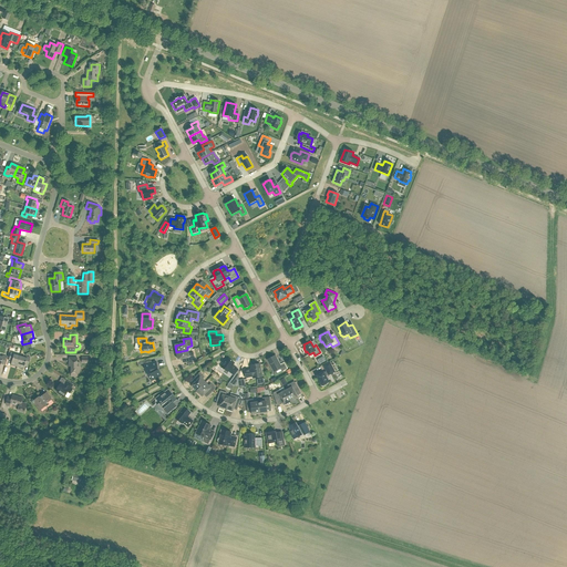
[(187,350),(176,352),(177,359),(178,358),(178,360),(187,358),(187,362),(195,361),(194,352),(188,353),(187,350)]
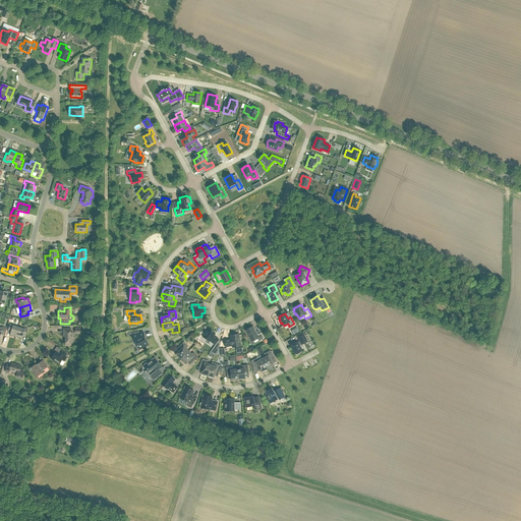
[(9,335),(15,337),(18,328),(12,326),(12,325),(9,324),(7,331),(10,332),(9,335)]
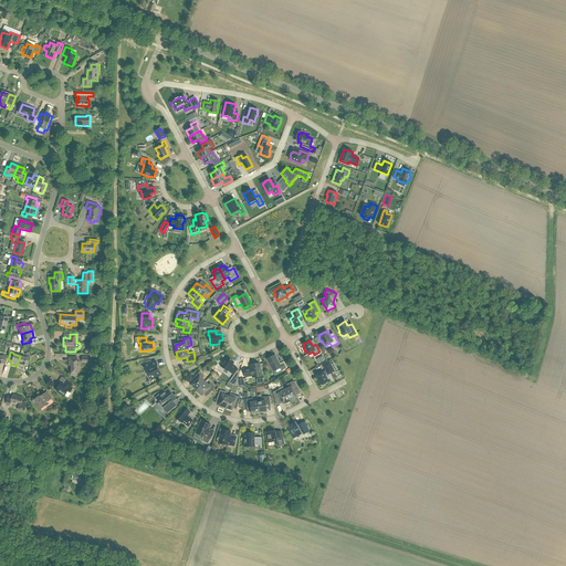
[(280,364),(274,355),(266,359),(273,371),(281,367),(283,370),(286,368),(283,363),(280,364)]
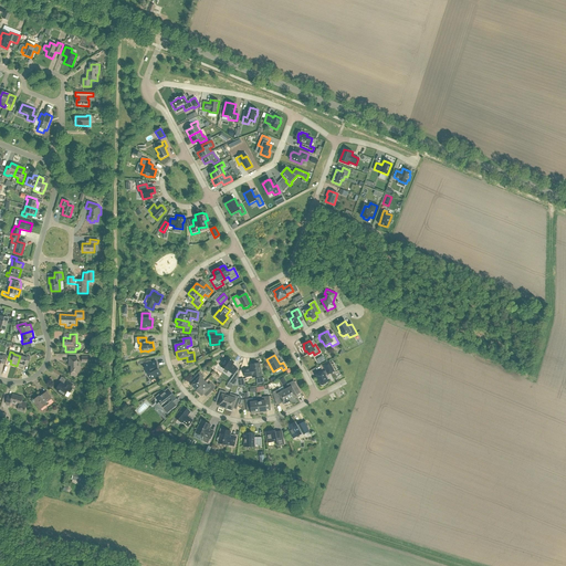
[(17,366),(23,368),(24,364),(28,365),(30,357),(25,356),(25,357),(20,356),(17,366)]
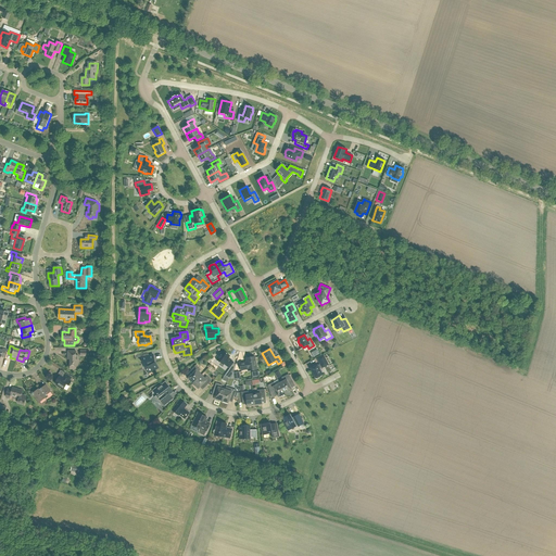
[(76,351),(68,351),(67,358),(71,358),(70,369),(78,369),(78,355),(76,355),(76,351)]
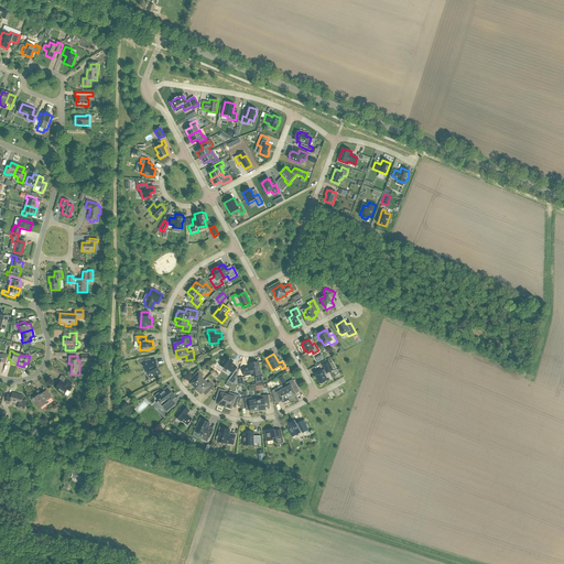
[(226,370),(227,369),(232,373),(237,367),(231,364),(234,360),(227,356),(220,366),(226,370)]
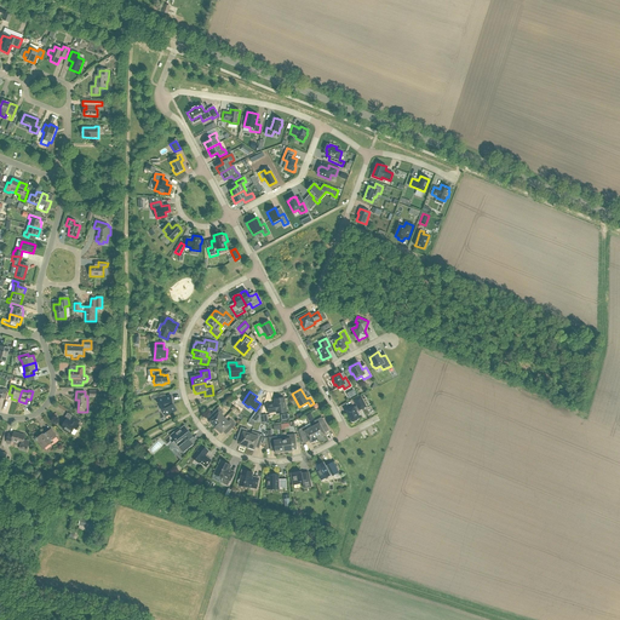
[(171,395),(158,399),(159,406),(164,405),(165,408),(162,411),(166,417),(177,411),(173,405),(172,405),(172,402),(171,395)]
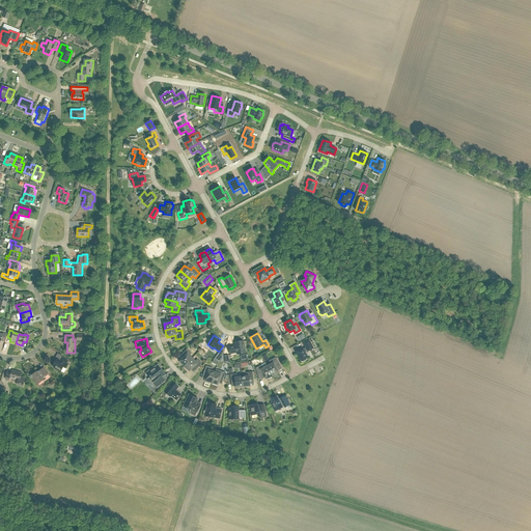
[(306,348),(304,350),(303,348),(297,352),(302,361),(303,362),(306,360),(305,359),(308,358),(305,353),(307,351),(308,352),(313,348),(309,340),(303,343),(306,348)]
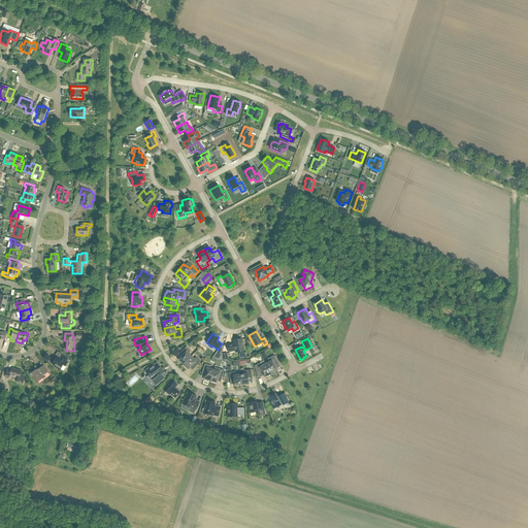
[(235,351),(235,353),(244,351),(242,339),(233,340),(234,344),(228,345),(229,352),(235,351)]
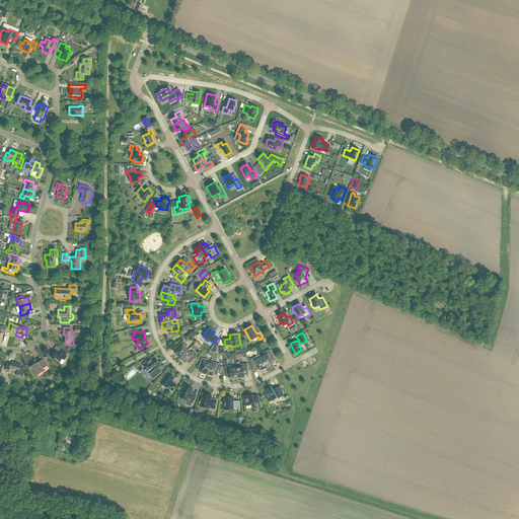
[(178,356),(180,358),(188,350),(186,348),(188,346),(182,341),(178,346),(180,349),(174,354),(178,357),(178,356)]
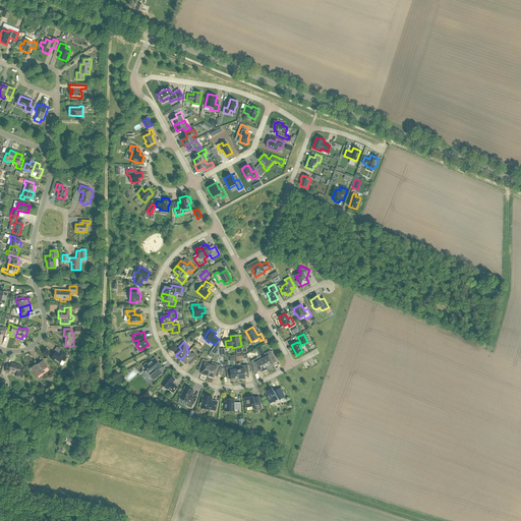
[(67,354),(61,350),(59,353),(56,351),(52,359),(54,360),(53,361),(59,365),(60,363),(63,365),(65,362),(64,361),(67,357),(66,356),(67,354)]
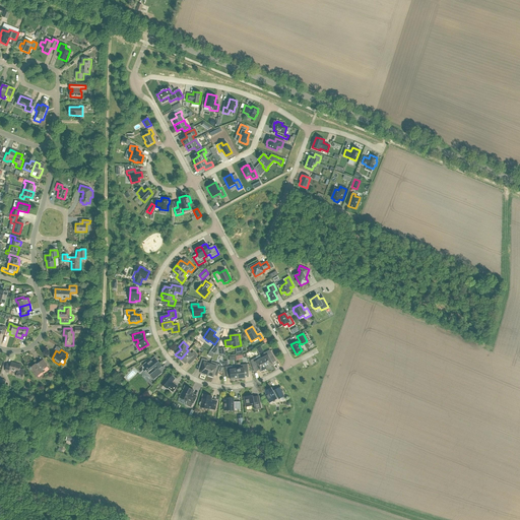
[(261,359),(266,368),(268,367),(269,368),(273,365),(270,359),(273,356),(270,349),(263,353),(265,356),(261,359)]
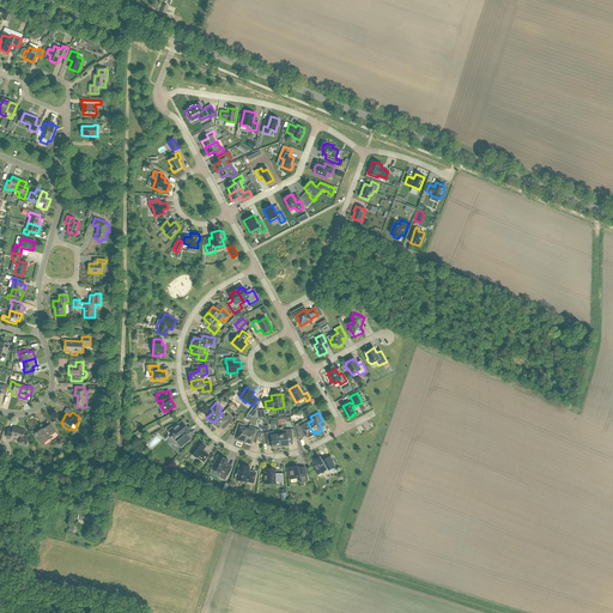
[(214,425),(218,430),(224,423),(228,425),(234,420),(228,414),(225,417),(222,413),(213,423),(216,425),(214,425)]
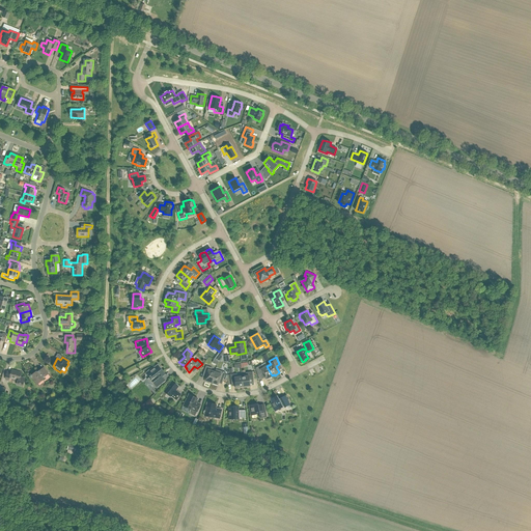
[(161,368),(158,364),(158,365),(155,368),(155,367),(146,373),(149,378),(148,379),(148,381),(158,390),(166,381),(162,376),(165,374),(161,368)]
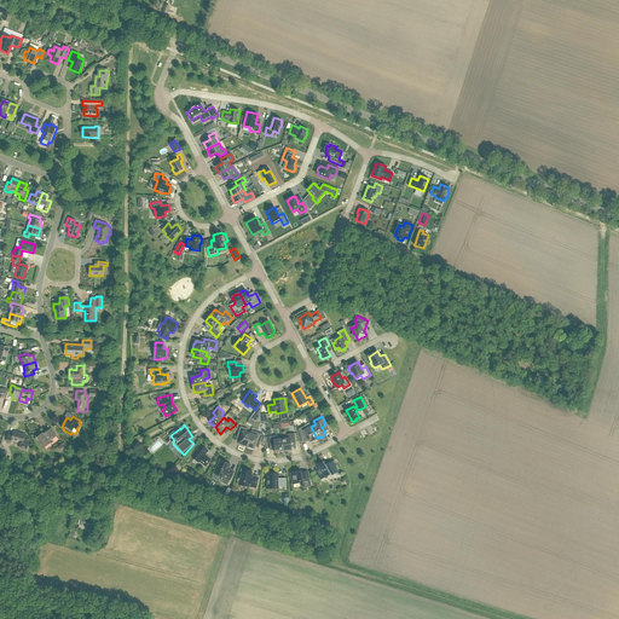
[(307,437),(310,443),(316,440),(316,439),(317,438),(311,427),(307,429),(305,426),(298,429),(301,438),(305,435),(307,437)]
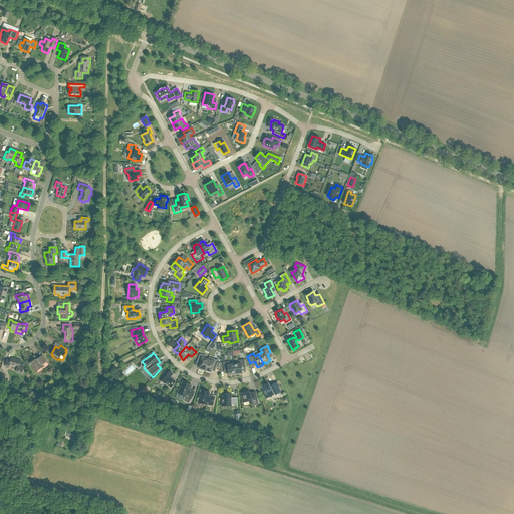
[(203,369),(205,370),(208,360),(205,359),(206,356),(200,354),(198,360),(201,361),(198,369),(203,370),(203,369)]
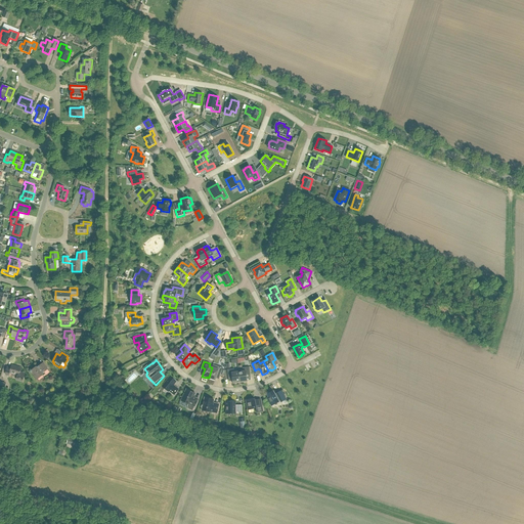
[(38,366),(37,366),(33,369),(31,369),(30,370),(30,372),(31,373),(32,373),(37,380),(43,375),(44,376),(46,374),(44,372),(49,368),(43,362),(38,366)]
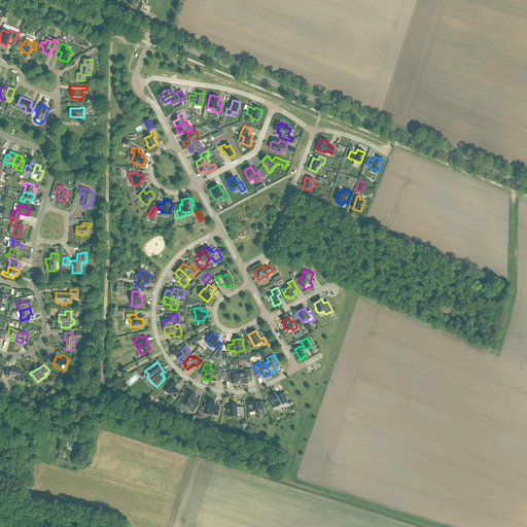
[(9,377),(10,375),(19,378),(16,382),(23,384),(25,378),(24,377),(24,375),(21,374),(22,371),(12,367),(11,370),(7,369),(5,376),(9,377)]
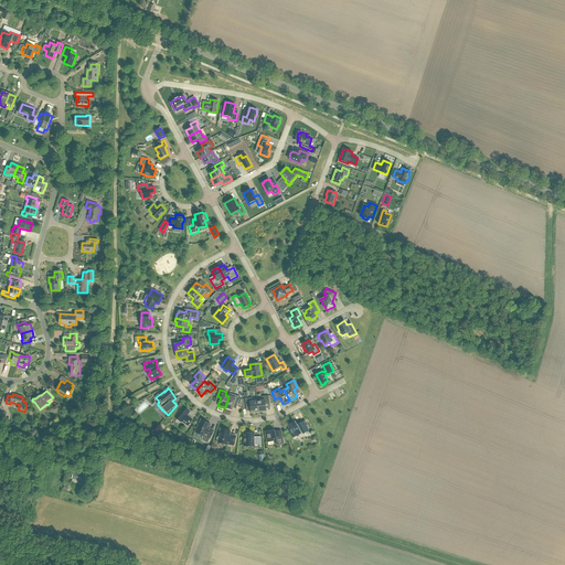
[(226,409),(232,411),(234,402),(238,404),(241,396),(234,394),(233,397),(228,396),(225,407),(227,407),(226,409)]
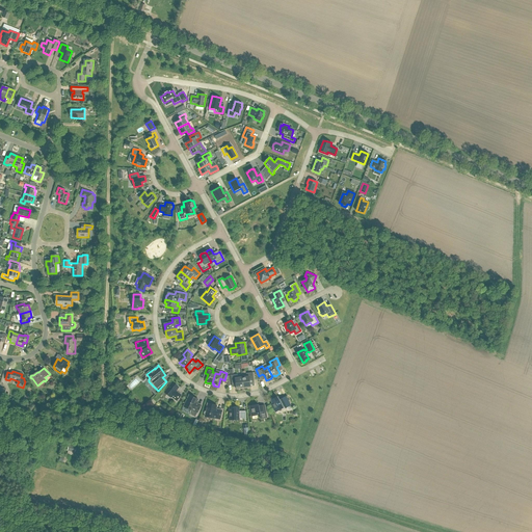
[(242,377),(243,388),(247,388),(250,388),(249,381),(254,380),(253,372),(246,373),(246,376),(242,377)]
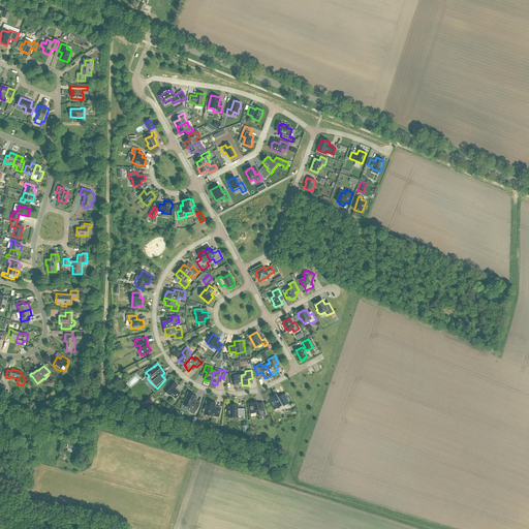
[(235,380),(236,387),(239,386),(242,385),(241,375),(237,375),(237,372),(229,373),(230,381),(235,380)]
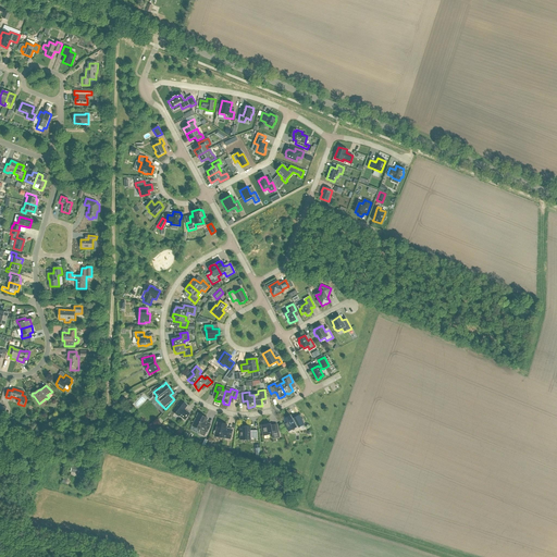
[(145,396),(137,404),(140,407),(148,399),(145,396)]
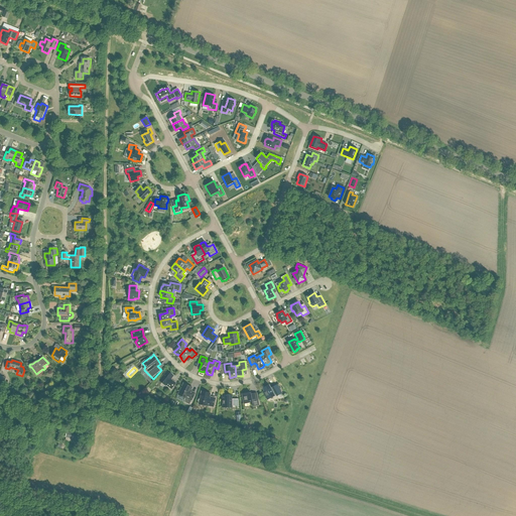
[(166,371),(159,380),(166,385),(171,389),(175,383),(172,381),(170,380),(173,376),(172,376),(172,374),(170,373),(169,373),(166,371)]
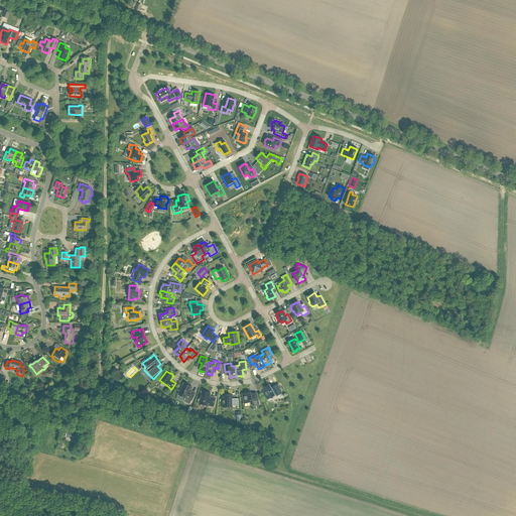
[(190,391),(192,387),(183,383),(178,395),(185,398),(184,399),(185,403),(189,405),(196,393),(190,391)]
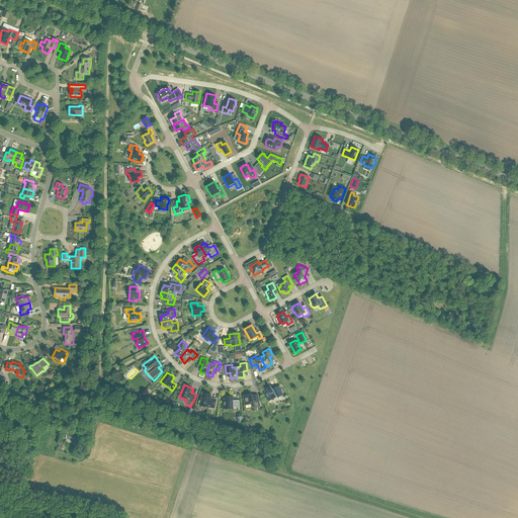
[(273,389),(273,390),(272,390),(270,386),(264,390),(265,393),(264,394),(268,402),(277,397),(277,398),(283,395),(278,386),(273,389)]
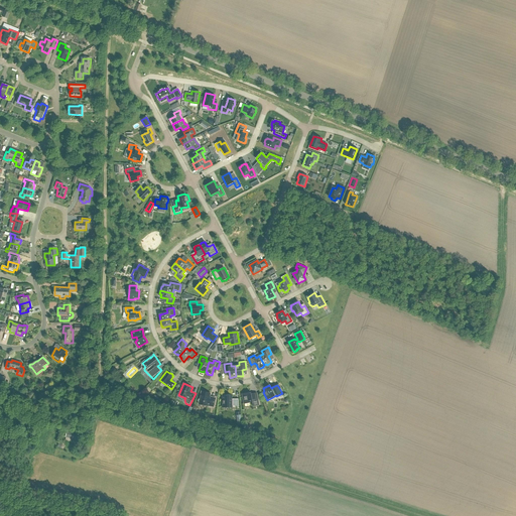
[(208,406),(208,405),(214,406),(215,398),(210,397),(211,393),(202,391),(199,404),(208,406)]
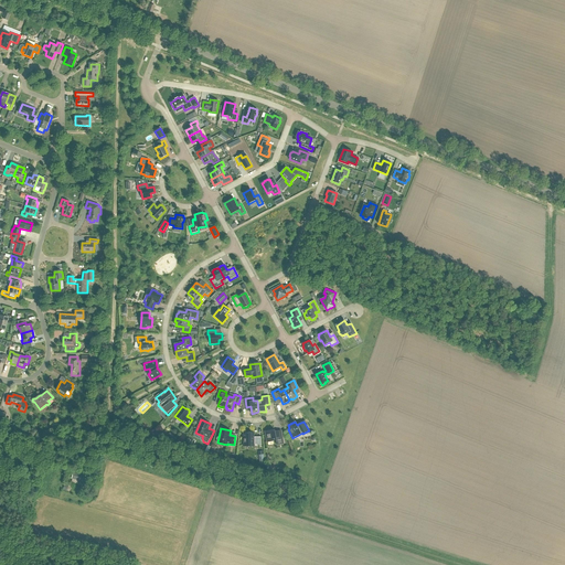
[(284,444),(283,436),(278,437),(277,433),(275,433),(274,429),(267,432),(267,435),(266,435),(267,443),(276,440),(277,445),(284,444)]
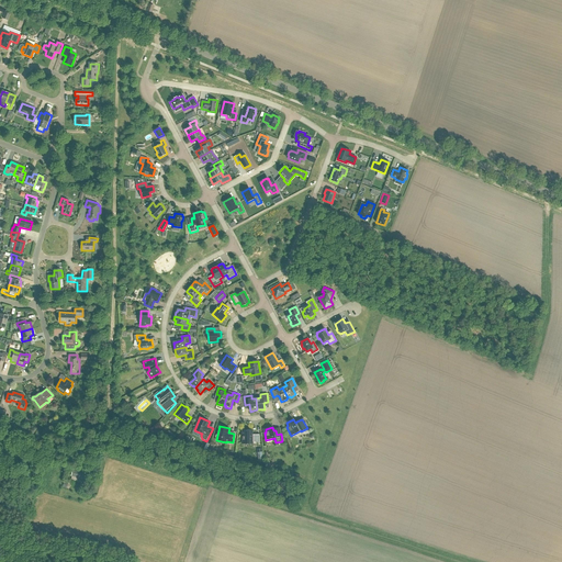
[(253,430),(242,430),(242,444),(253,444),(253,442),(260,442),(259,434),(253,435),(253,430)]
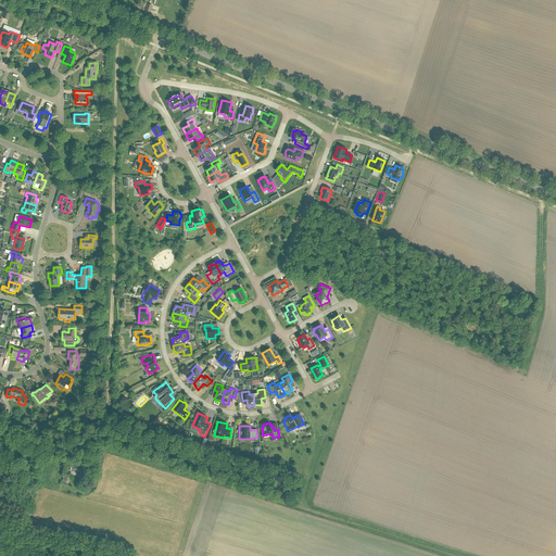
[(70,470),(80,474),(83,467),(72,464),(70,470)]
